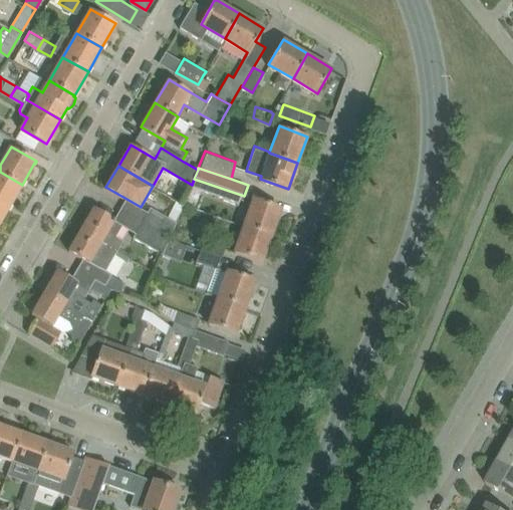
[(0,172),(0,204),(8,209),(22,185),(0,172)]
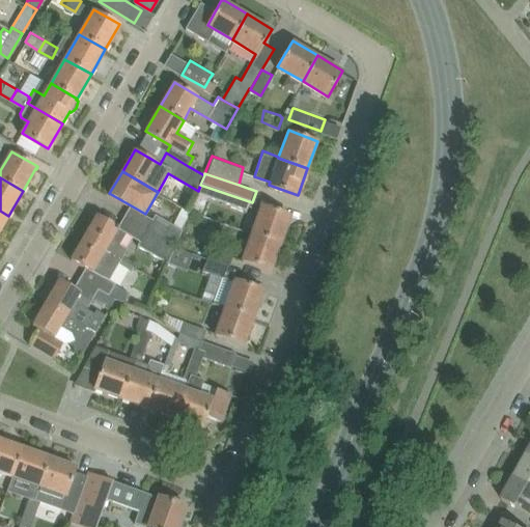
[(261,204),(251,231),(280,243),(290,215),(261,204)]
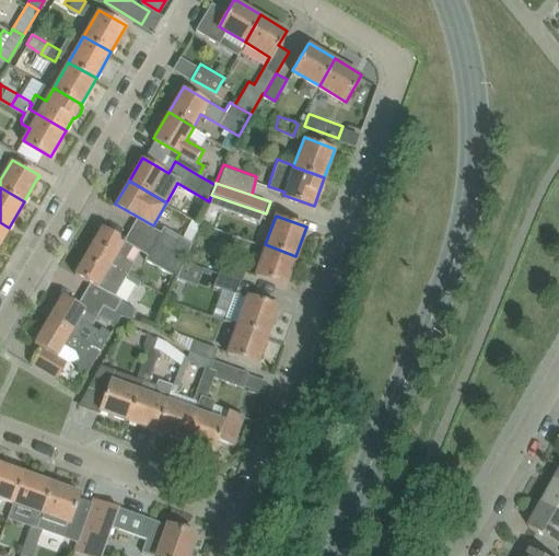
[(160,229),(153,241),(184,258),(193,241),(163,223),(160,229)]
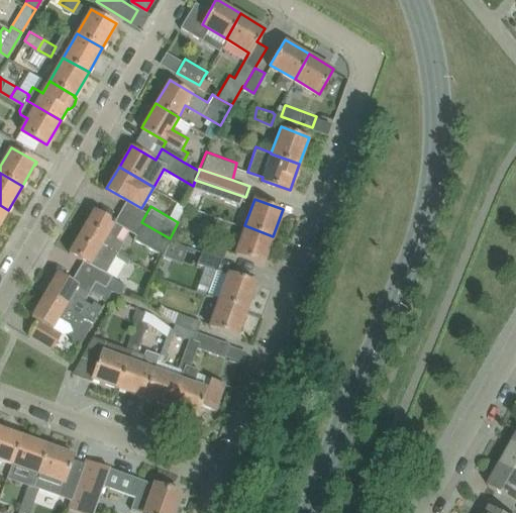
[(94,208),(82,229),(117,250),(123,240),(116,235),(122,224),(94,208)]
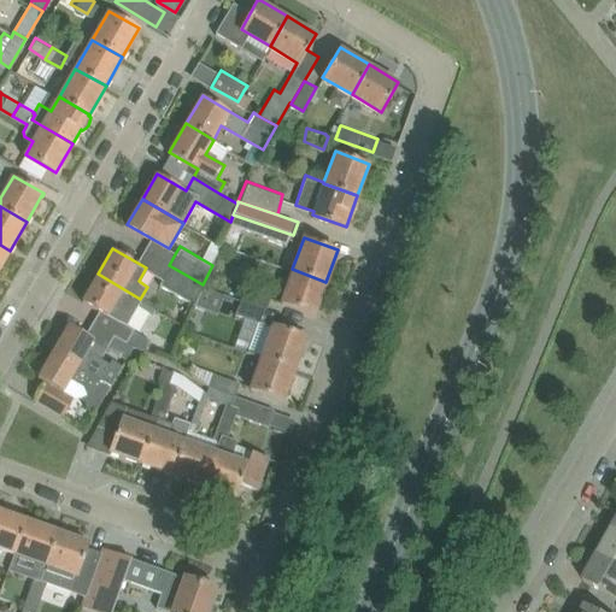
[(162,277),(159,282),(194,302),(203,284),(169,265),(162,277)]
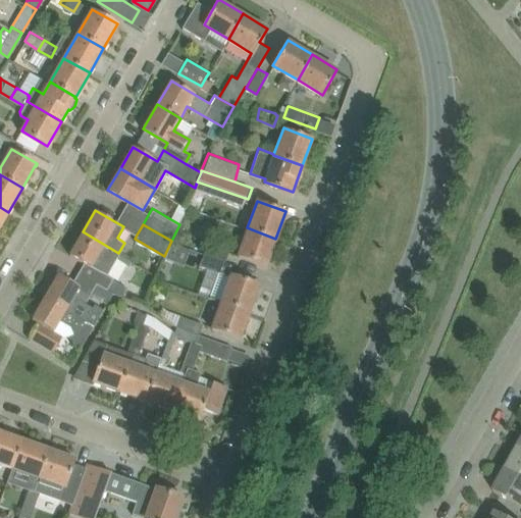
[(275,239),(247,227),(238,255),(266,265),(275,239)]
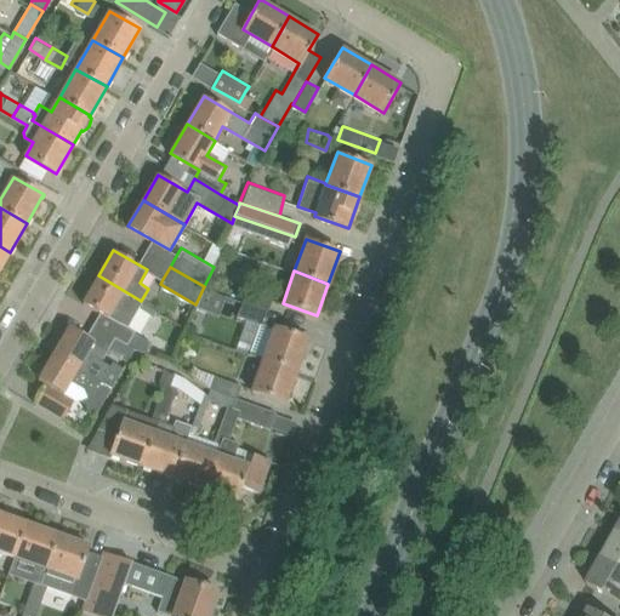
[(101,312),(92,324),(114,336),(135,347),(143,349),(149,338),(134,330),(134,329),(126,325),(141,301),(98,275),(84,302),(101,312)]
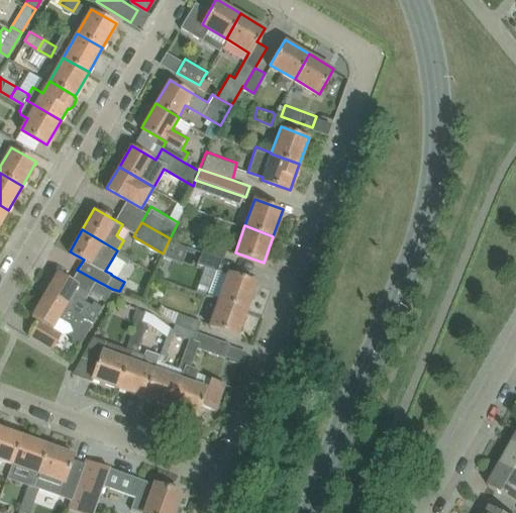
[(170,239),(164,254),(172,259),(178,242),(170,239)]
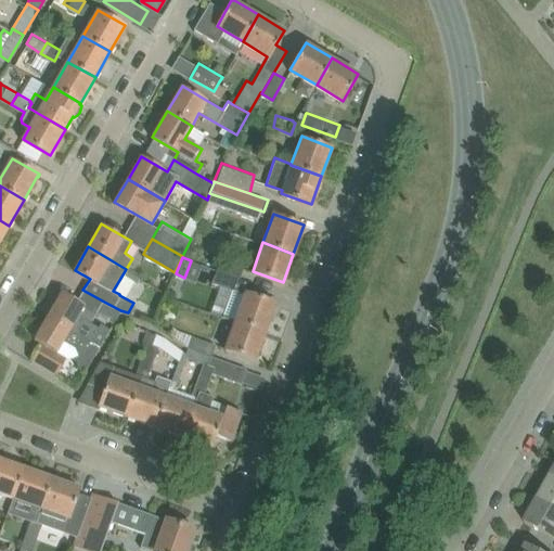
[(239,278),(243,265),(220,257),(216,269),(239,278)]
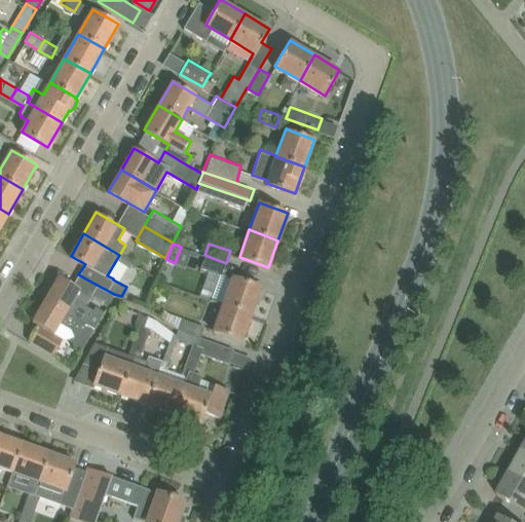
[(223,302),(223,303),(252,313),(261,287),(233,276),(237,267),(226,263),(204,255),(200,266),(220,273),(211,298),(223,302)]
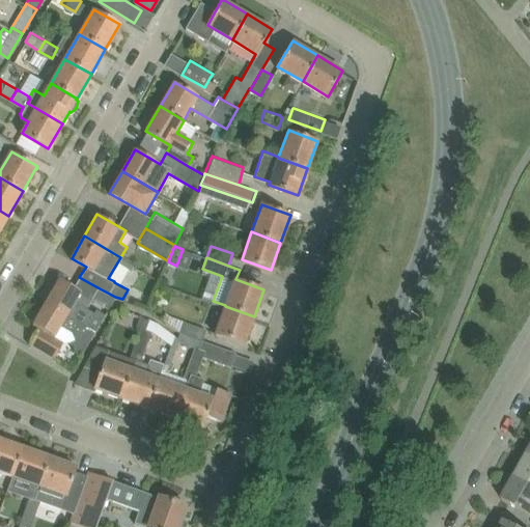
[(59,279),(46,301),(94,330),(102,316),(93,312),(94,310),(76,301),(80,292),(91,298),(98,287),(79,277),(73,287),(59,279)]
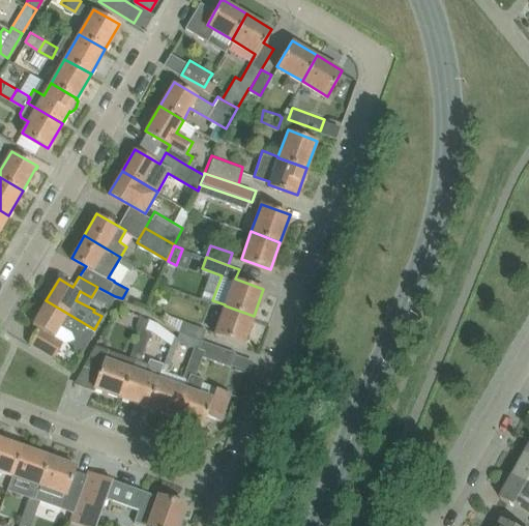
[(83,352),(94,329),(46,300),(40,311),(37,309),(34,310),(31,316),(32,319),(34,321),(33,322),(40,326),(31,343),(54,356),(63,340),(54,334),(61,323),(71,329),(76,339),(72,341),(77,350),(83,352)]
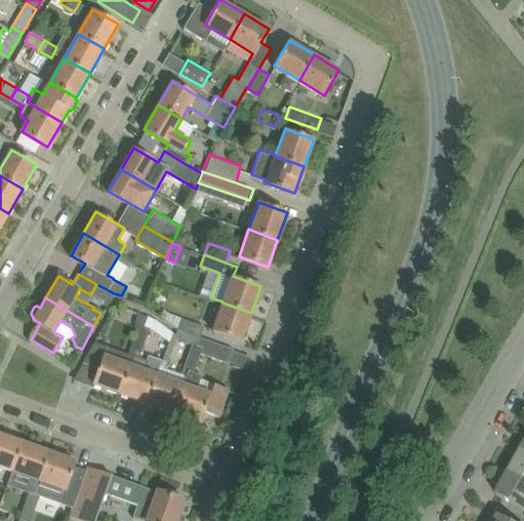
[(251,313),(223,303),(212,329),(241,341),(251,313)]
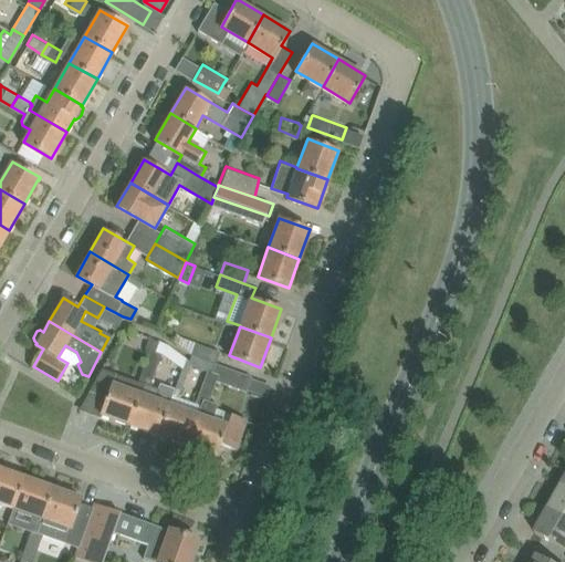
[(196,340),(191,353),(216,362),(220,350),(196,340)]
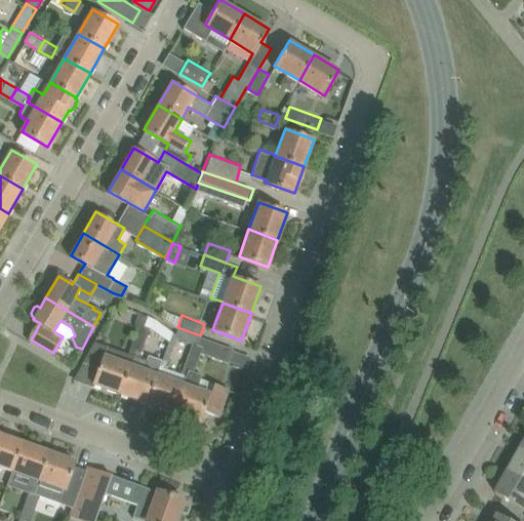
[(139,322),(133,338),(143,342),(149,325),(139,322)]
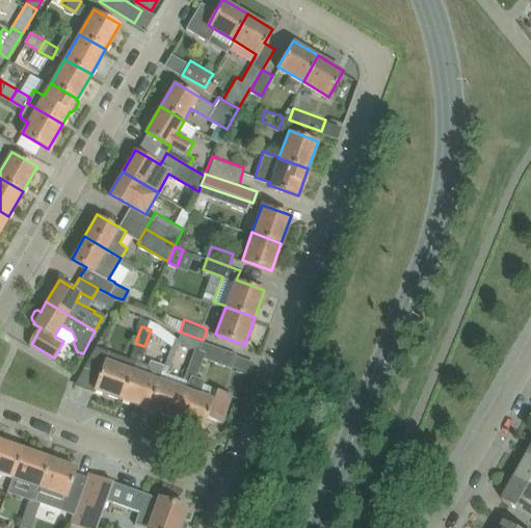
[(193,346),(188,362),(200,366),(204,357),(205,350),(201,349),(204,340),(203,340),(180,332),(176,340),(193,346)]
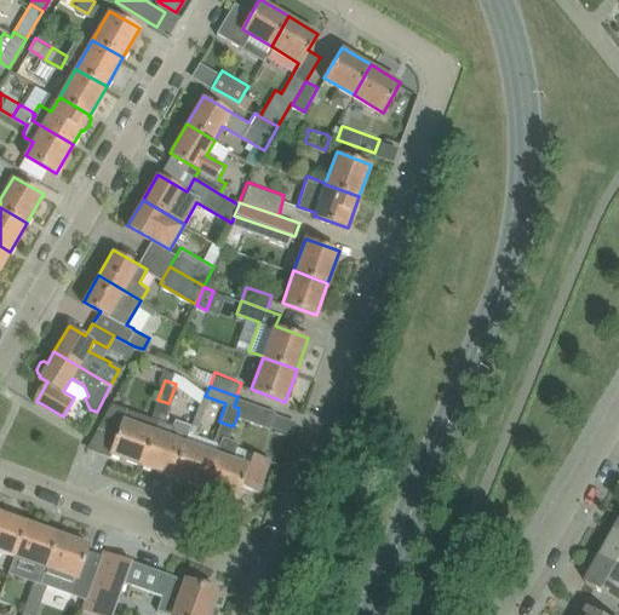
[(239,408),(238,415),(270,427),(276,411),(238,396),(234,407),(239,408)]
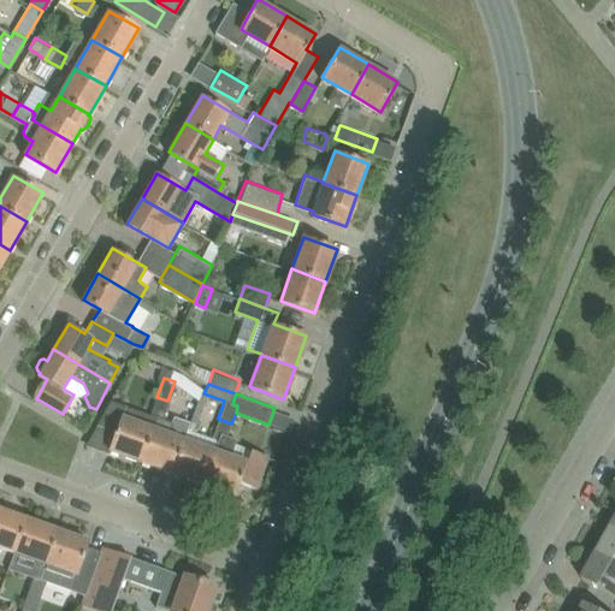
[(157,397),(151,414),(157,416),(161,419),(163,416),(167,401),(157,397)]
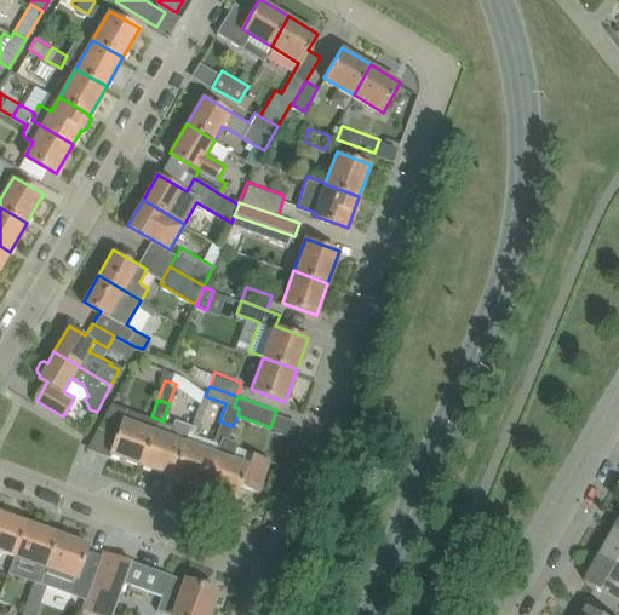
[(110,452),(142,464),(154,430),(147,427),(122,419),(127,408),(112,402),(98,427),(116,434),(110,452)]
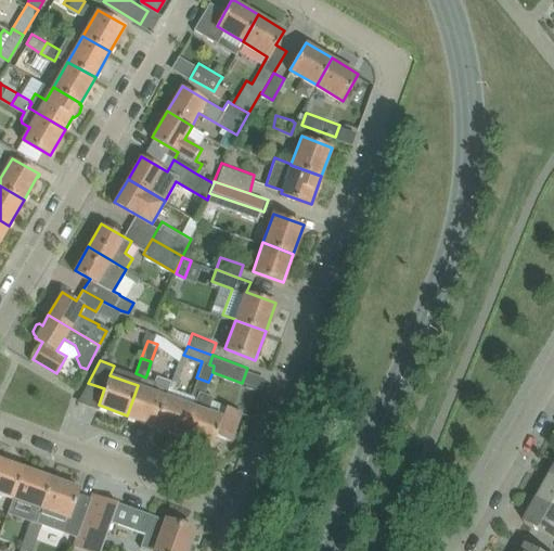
[(127,415),(155,425),(169,385),(171,380),(157,375),(155,379),(146,375),(145,377),(141,375),(138,385),(127,415)]
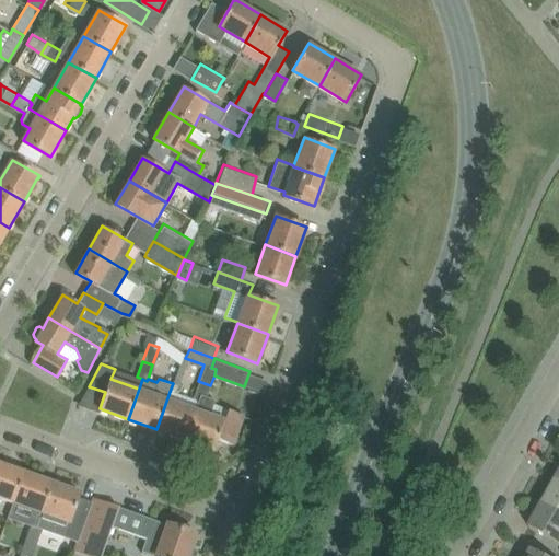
[(199,400),(185,439),(213,450),(218,438),(234,443),(245,415),(232,409),(228,421),(210,415),(216,398),(207,395),(210,385),(198,381),(193,396),(199,400)]
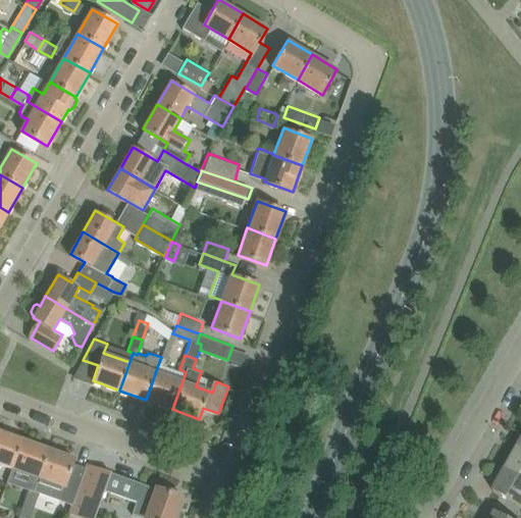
[(146,400),(172,409),(186,372),(179,369),(159,362),(146,400)]
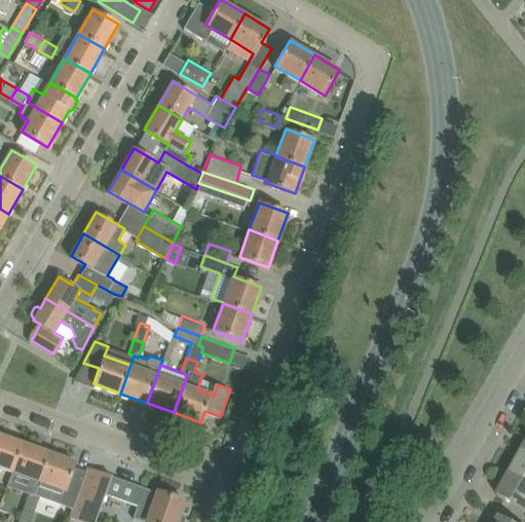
[(0,465),(12,471),(23,443),(9,438),(10,434),(8,432),(2,430),(0,430),(0,465)]
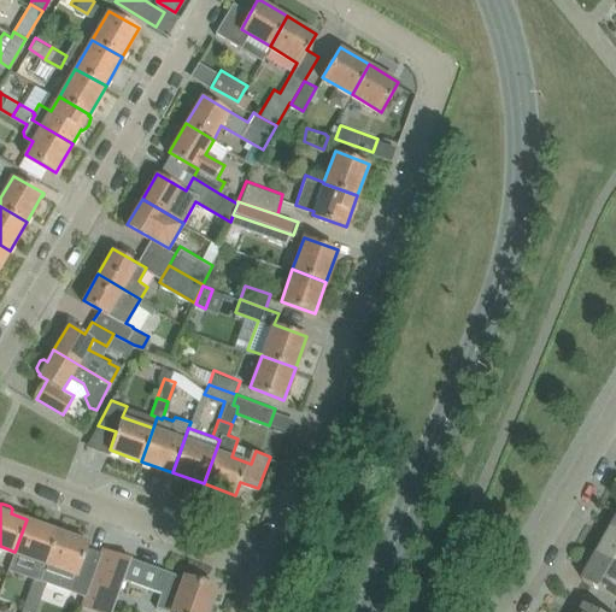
[(15,552),(46,563),(58,530),(27,519),(15,552)]
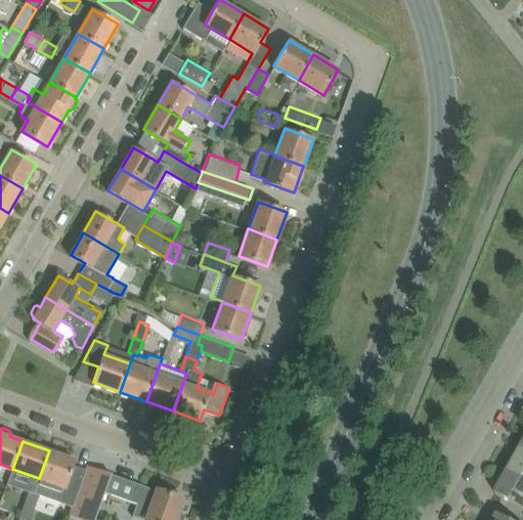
[(522,446),(521,445),(509,468),(522,475),(522,446)]
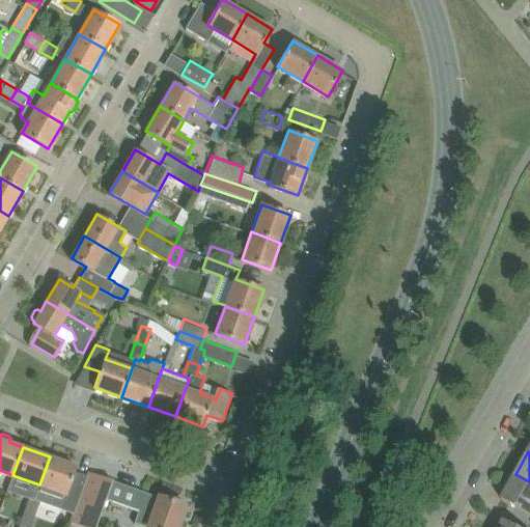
[(61,508),(77,466),(63,462),(64,459),(52,453),(51,456),(50,456),(39,484),(36,494),(34,499),(38,500),(61,508)]
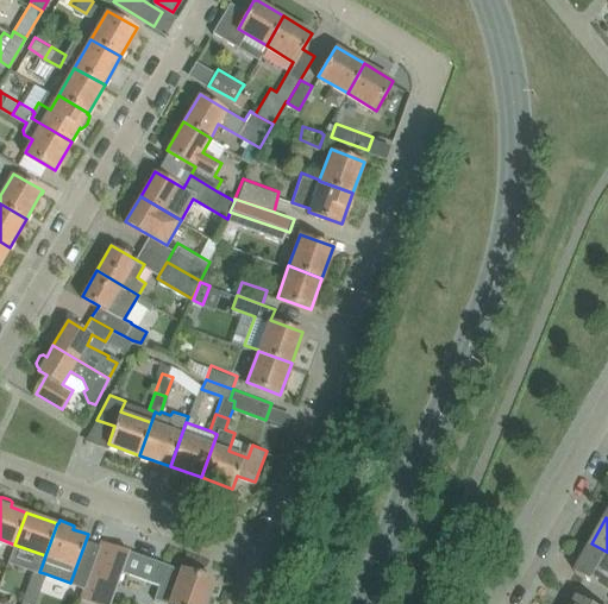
[(204,603),(213,579),(182,568),(101,540),(81,597),(99,603),(110,603),(123,571),(160,584),(155,598),(171,603),(204,603)]
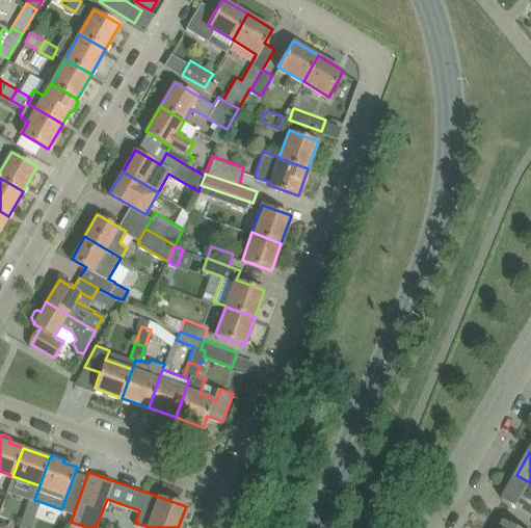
[(530,482),(516,475),(507,490),(503,498),(530,513),(530,482)]
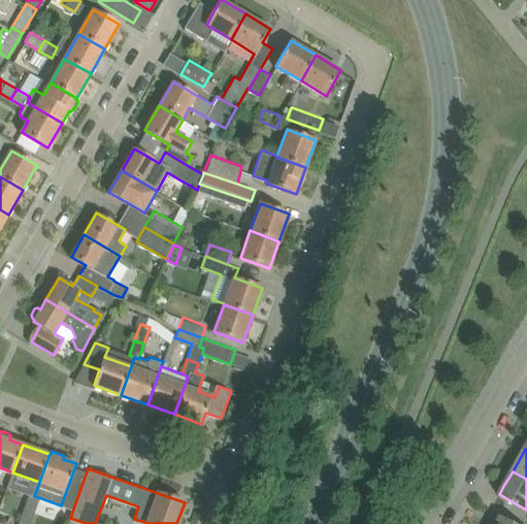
[(34,508),(38,497),(34,496),(36,491),(30,489),(25,504),(34,508)]
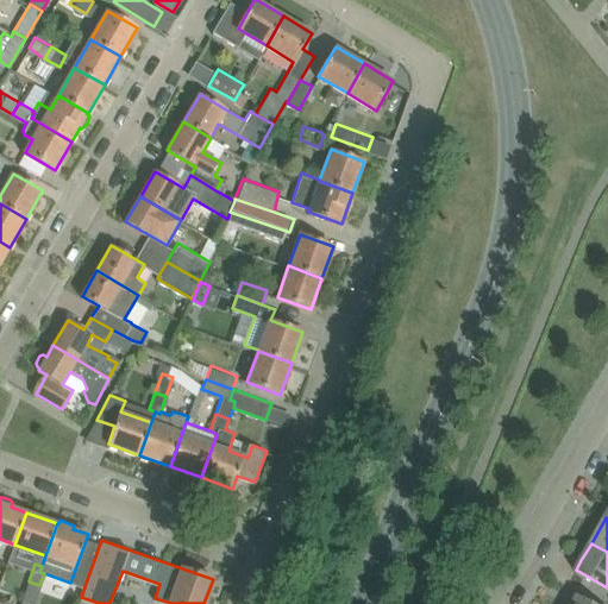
[(39,585),(29,582),(22,598),(33,603),(39,585)]
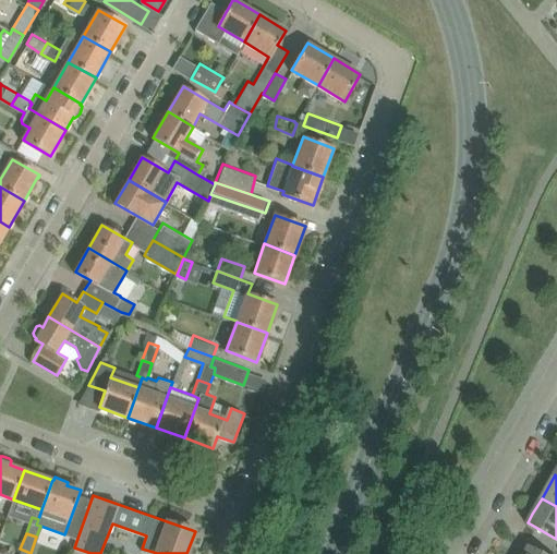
[(524,553),(523,553),(547,553),(530,544),(525,553),(524,553)]
